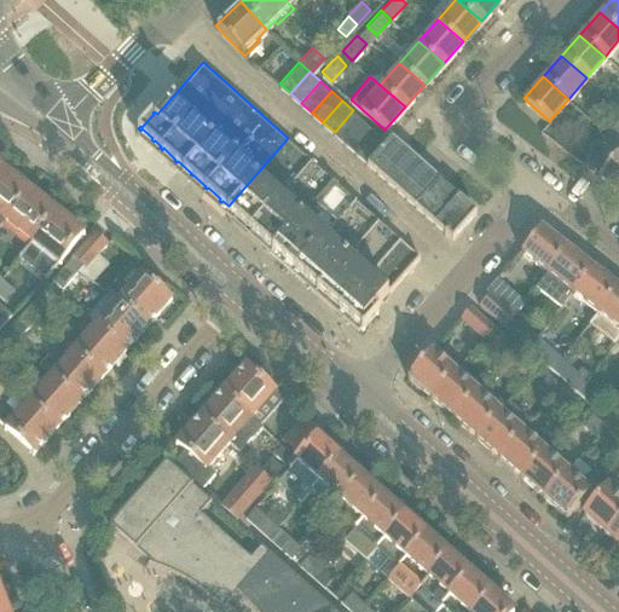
[(346,142),(364,120),(353,110),(335,132),(346,142)]
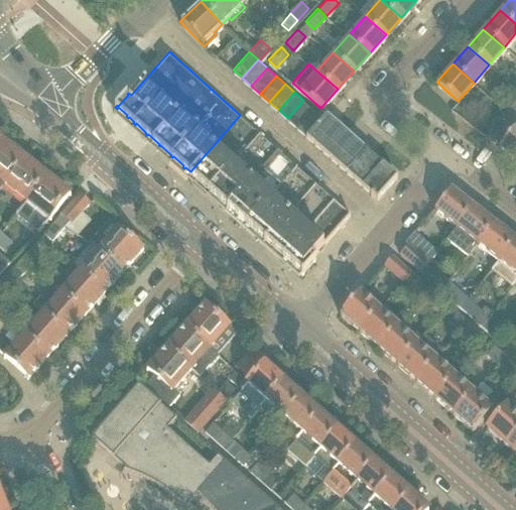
[(515,111),(515,94),(505,106),(514,114),(515,111)]
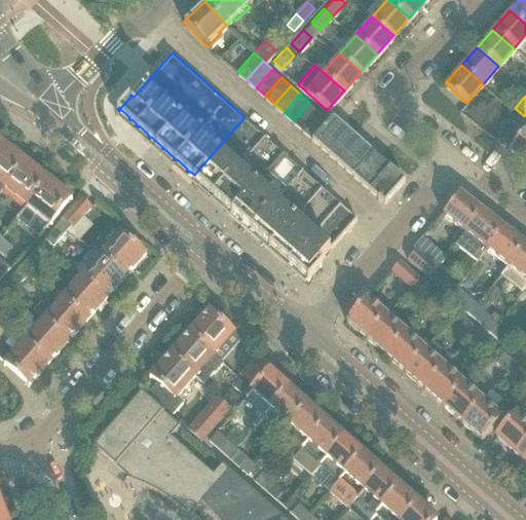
[(303,128),(320,110),(309,102),(294,120),(303,128)]
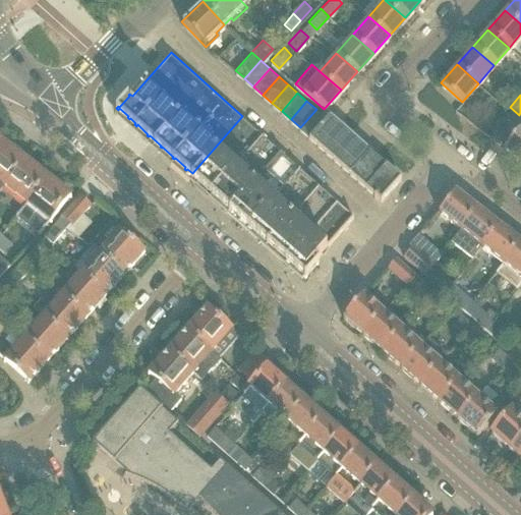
[(300,127),(309,135),(326,118),(316,109),(300,127)]
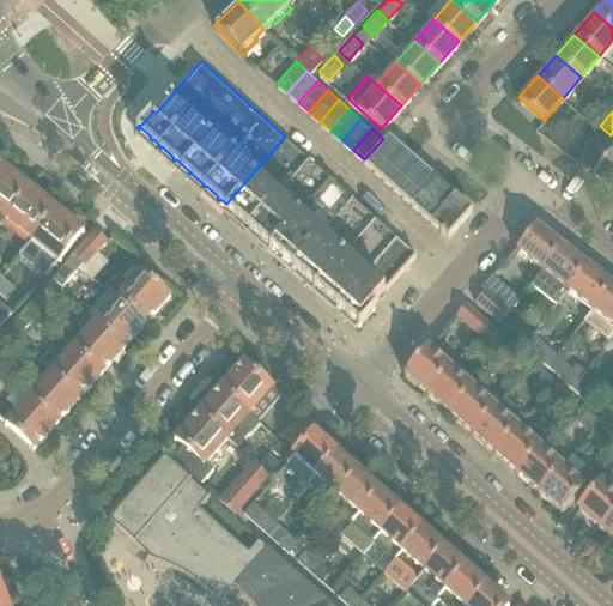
[(448,235),(472,207),(388,133),(383,139),(364,159),(448,235)]
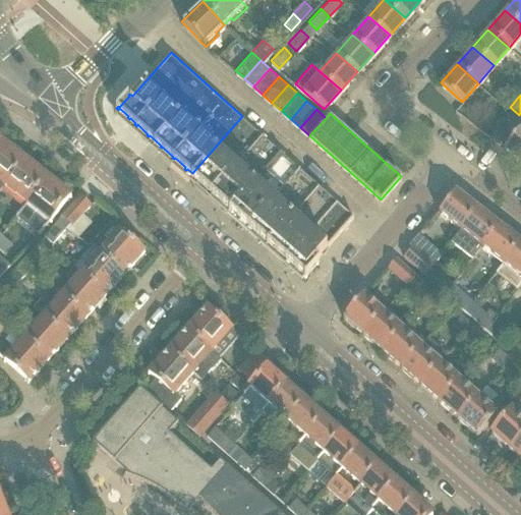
[(225,203),(230,207),(280,150),(242,116),(192,173),(198,178),(197,179),(198,181),(199,180),(211,189),(210,190),(210,191),(212,192),(213,191),(223,201),(222,202),(224,204),(225,203)]
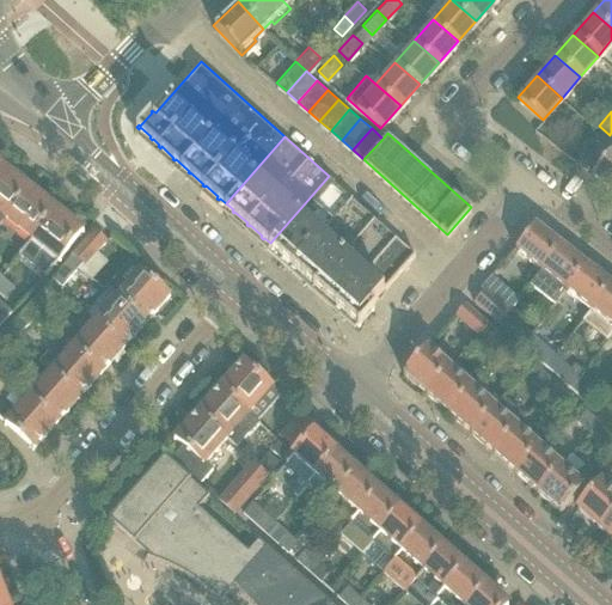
[(575,158),(585,166),(605,145),(595,136),(575,158)]
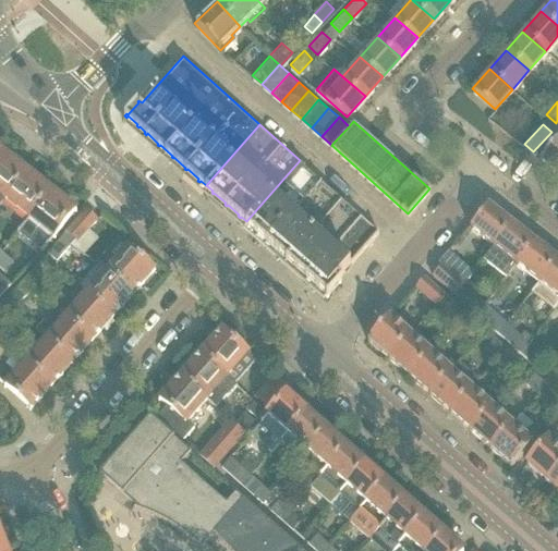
[(540,156),(557,171),(557,132),(557,133),(540,156)]
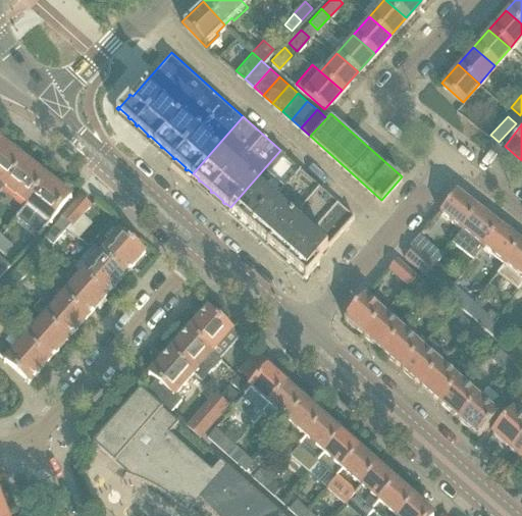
[(0,186),(3,182),(24,156),(2,138),(0,140),(0,186)]
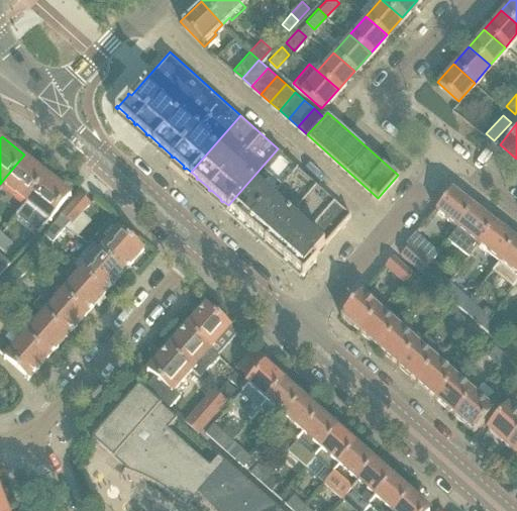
[(235,211),(246,221),(297,165),(278,148),(228,205),(234,210),(233,211),(234,213),(235,211)]
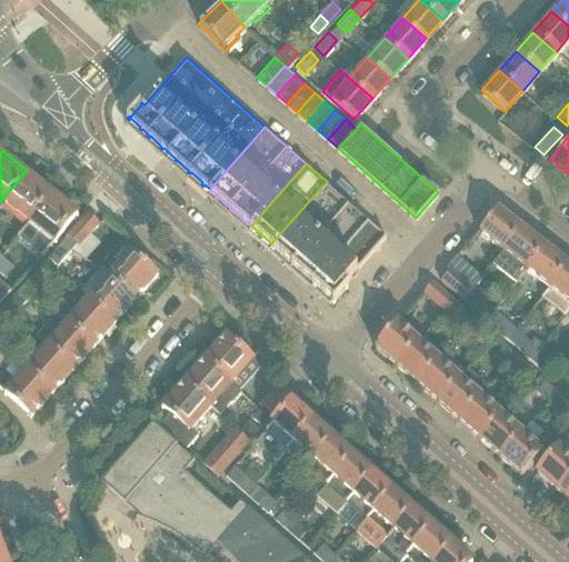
[(3,198),(29,217),(51,189),(27,170),(3,198)]
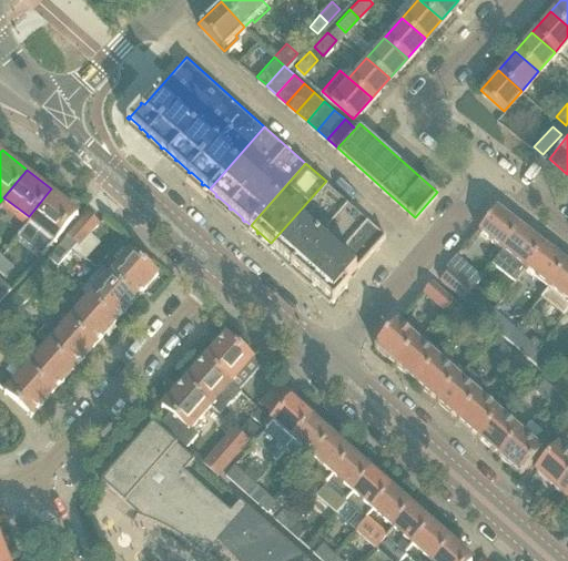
[(286,256),(292,261),(346,199),(326,181),(271,243),(270,244),(271,245),(272,244),(284,255),(283,256),(285,258),(286,256)]
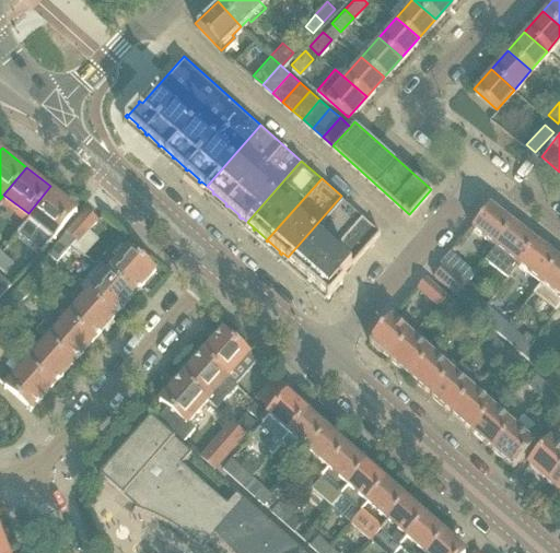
[(28,213),(16,227),(27,237),(32,232),(41,247),(53,233),(55,234),(56,233),(54,232),(61,223),(73,207),(76,208),(77,207),(73,204),(50,186),(28,213)]
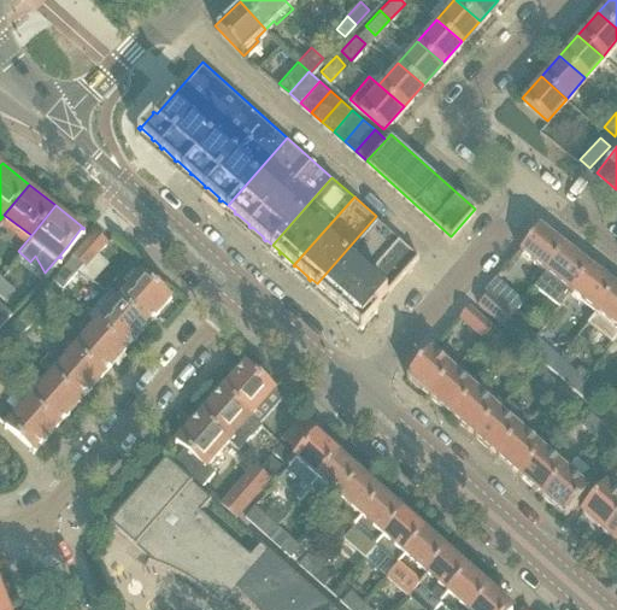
[(376,216),(317,283),(324,291),(323,292),(324,293),(325,292),(339,304),(338,305),(340,306),(341,305),(348,312),(347,314),(350,315),(351,314),(360,322),(359,323),(362,326),(363,323),(362,323),(374,309),(375,311),(377,309),(372,305),(418,253),(376,216)]
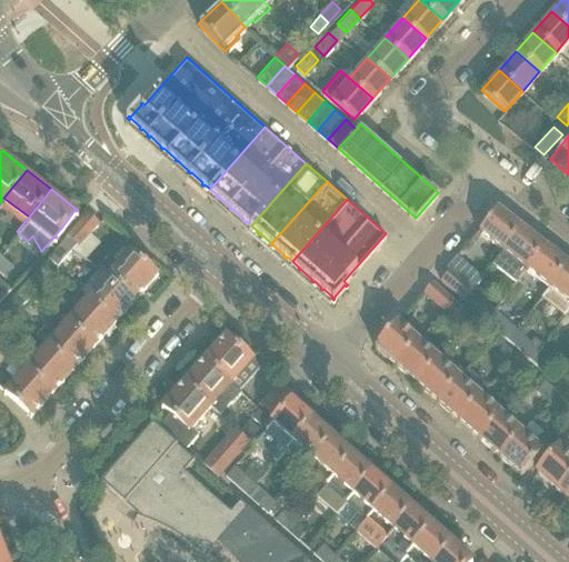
[(479,228),(502,247),(521,224),(497,206),(479,228)]
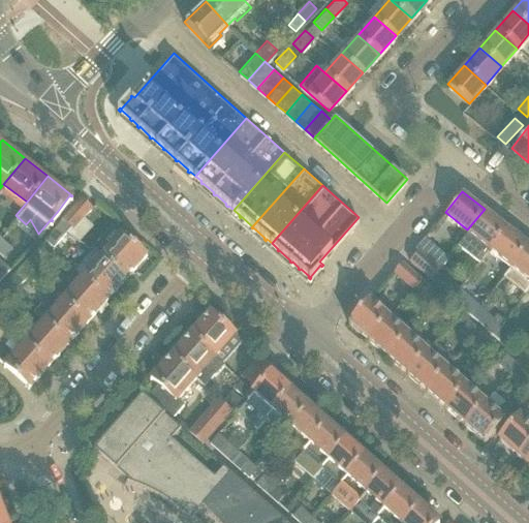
[(70,223),(72,225),(91,205),(81,195),(62,216),(70,223)]
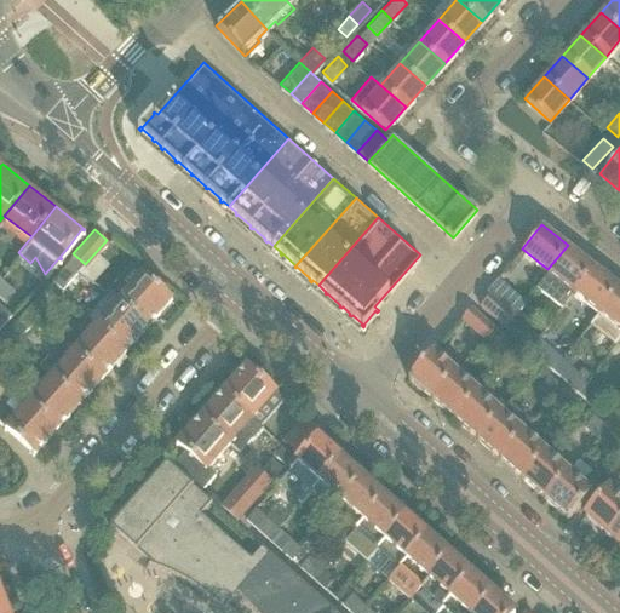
[(568,245),(547,269),(535,285),(561,304),(573,290),(592,264),(568,245)]
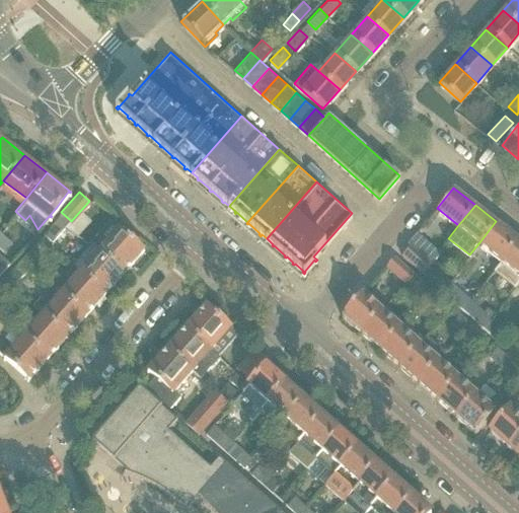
[(61,212),(54,219),(63,227),(69,219),(61,212)]
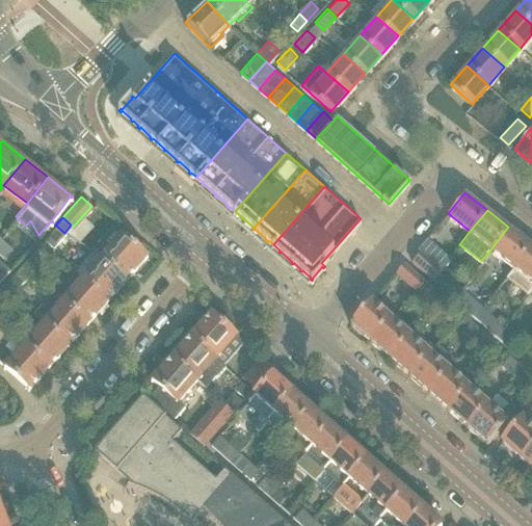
[(112,225),(94,246),(127,275),(148,252),(147,251),(145,252),(123,232),(124,230),(123,229),(122,231),(113,224),(112,225)]
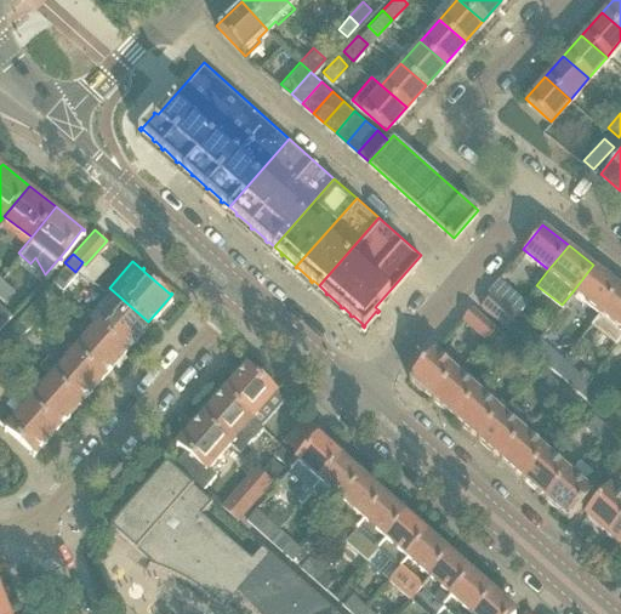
[(64,262),(52,277),(63,285),(75,272),(64,262)]
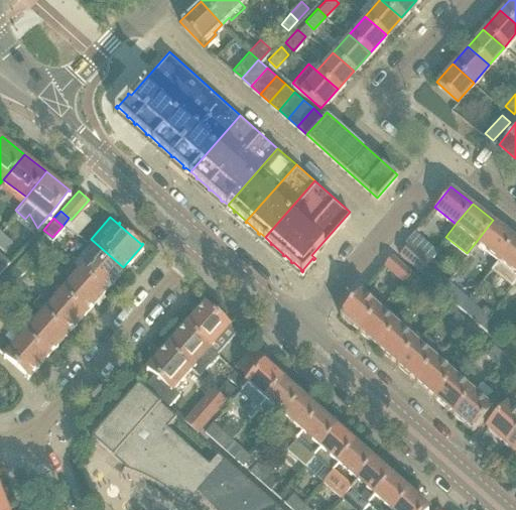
[(477,241),(498,257),(514,236),(493,220),(477,241)]
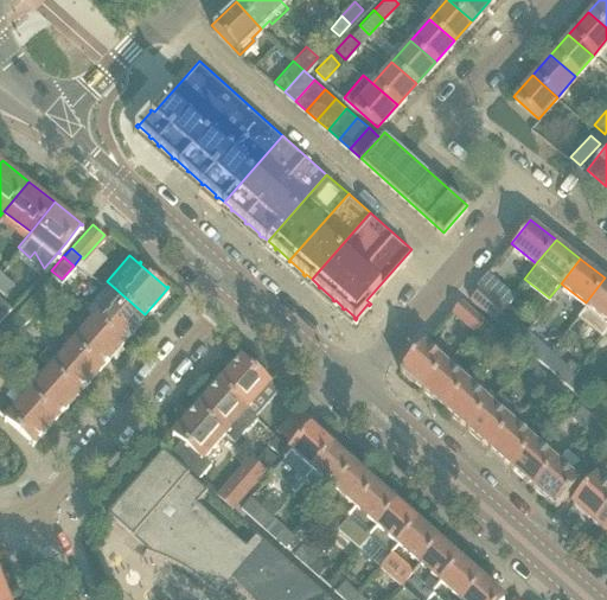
[(1,269),(0,270),(0,286),(4,291),(13,280),(1,269)]
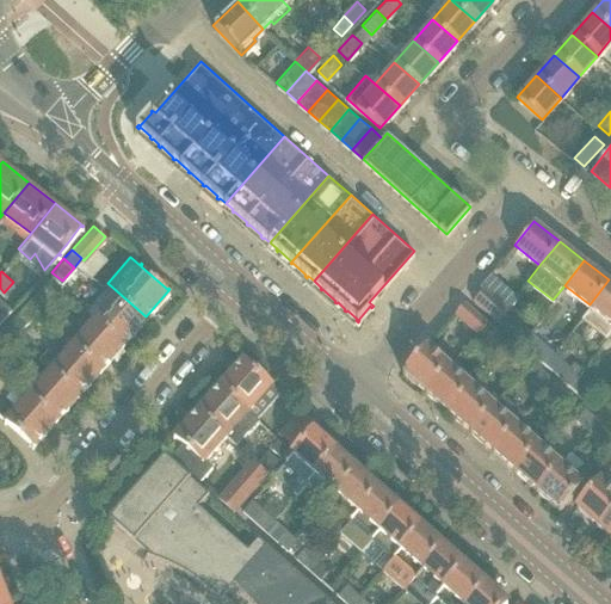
[(590,304),(581,315),(606,334),(610,327),(610,281),(609,279),(590,304)]
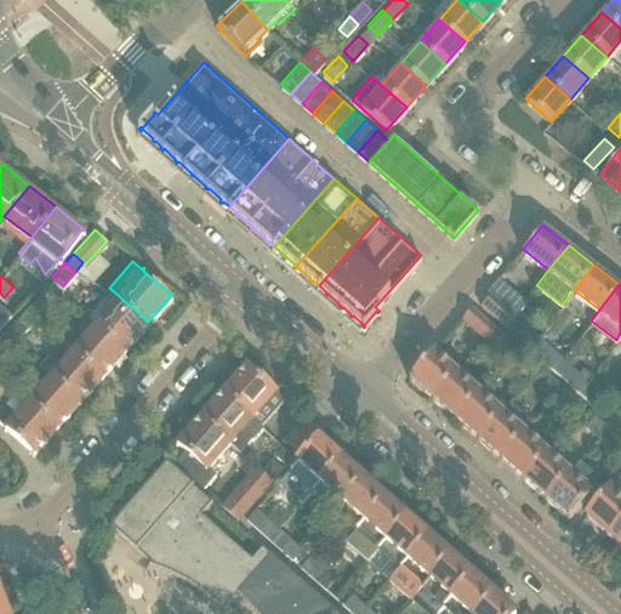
[(109,288),(86,313),(96,320),(125,347),(148,322),(109,288)]
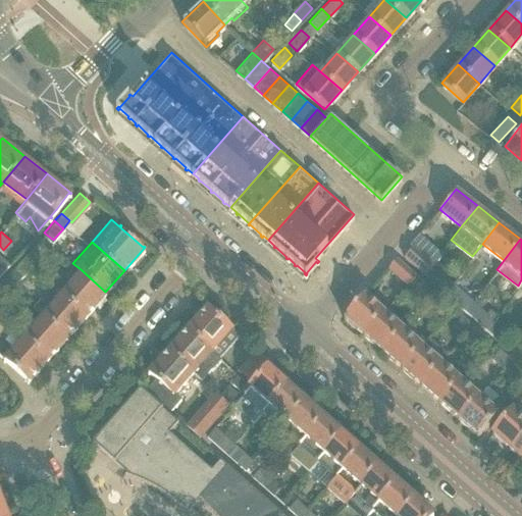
[(413,244),(404,254),(424,272),(433,262),(413,244)]
